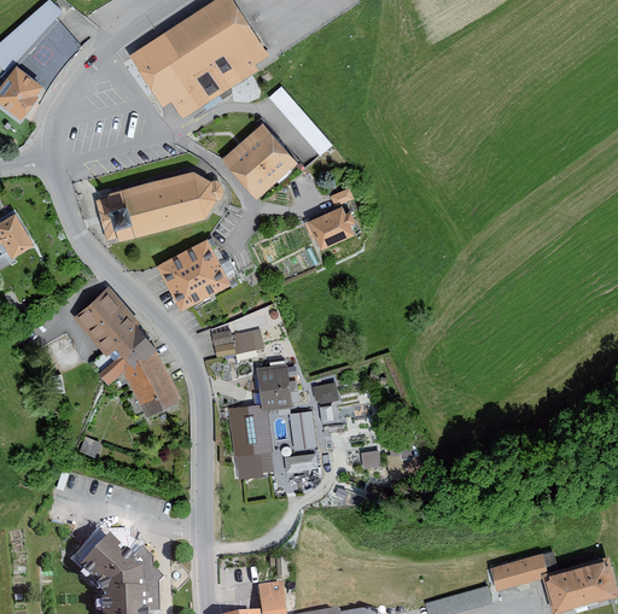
[(268,59),(228,0),(221,0),(133,58),(165,106),(173,101),(185,121),(210,104),(254,75),(250,71),(268,59)]
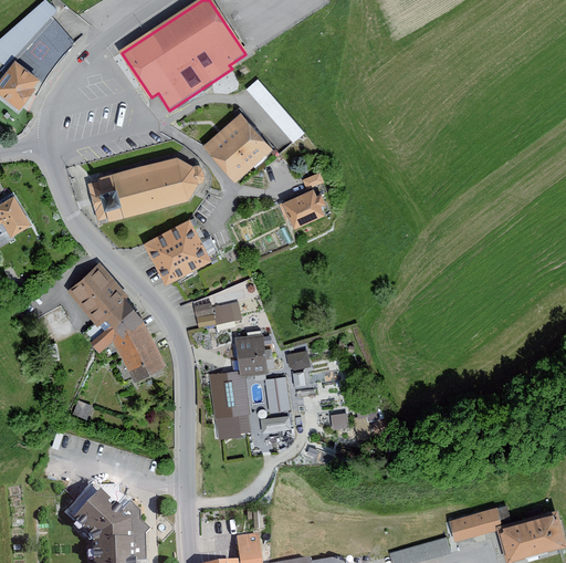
[(54,13),(40,2),(0,38),(0,102),(12,112),(28,91),(27,90),(33,82),(12,66),(54,13)]
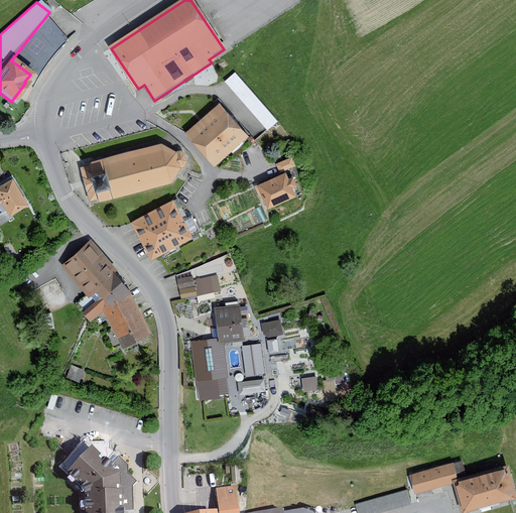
[(277,120),(236,74),(226,83),(266,130),(277,120)]
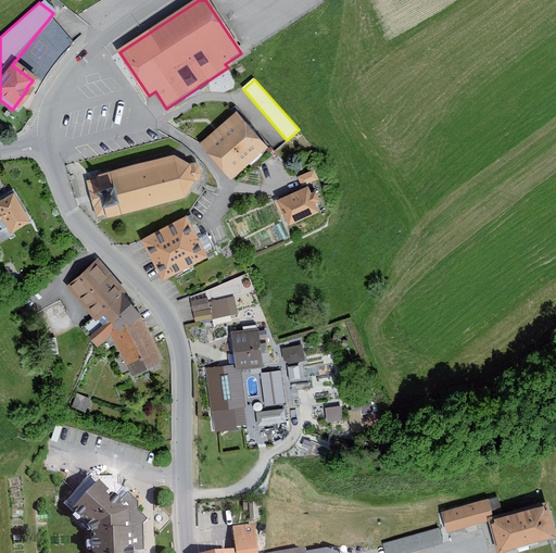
[(266,149),(237,115),(200,147),(230,180),(266,149)]
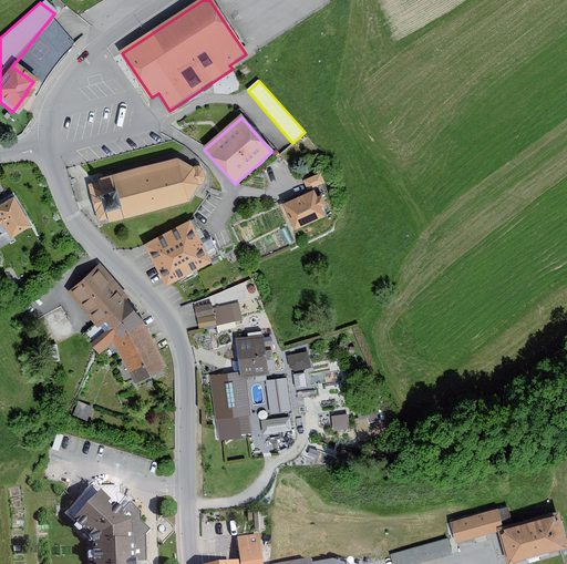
[(89,183),(100,219),(107,217),(109,221),(188,198),(197,184),(203,182),(205,176),(203,170),(198,165),(192,166),(176,156),(96,178),(98,181),(89,183)]
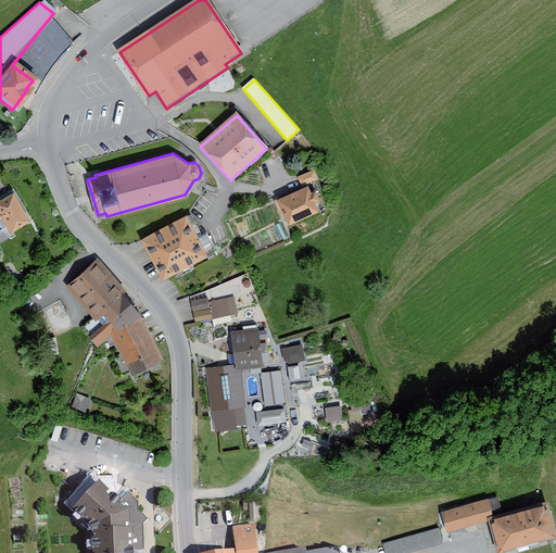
[(317,179),(314,171),(299,177),(302,186),(317,179)]
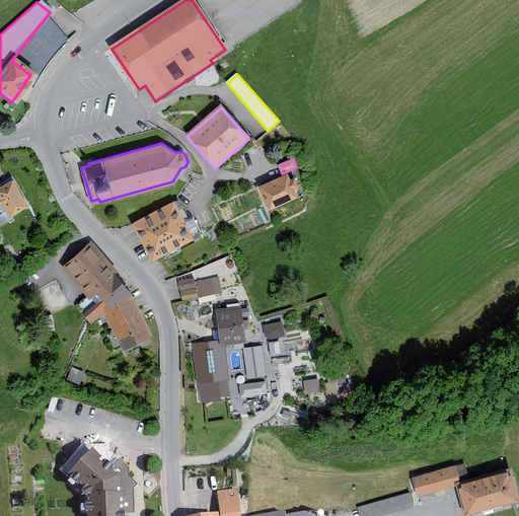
[(290,181),(287,175),(257,188),(264,200),(267,200),(271,209),(296,198),(293,190),(297,188),(294,179),(290,181)]
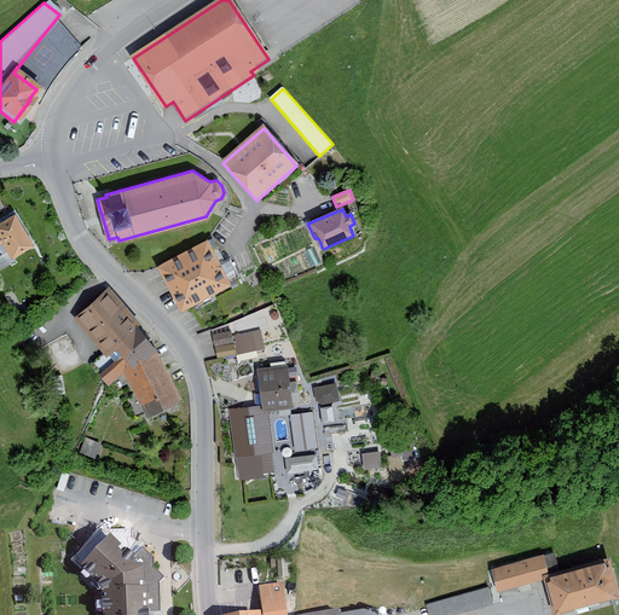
[(27,249),(9,218),(0,221),(0,254),(4,261),(27,249)]
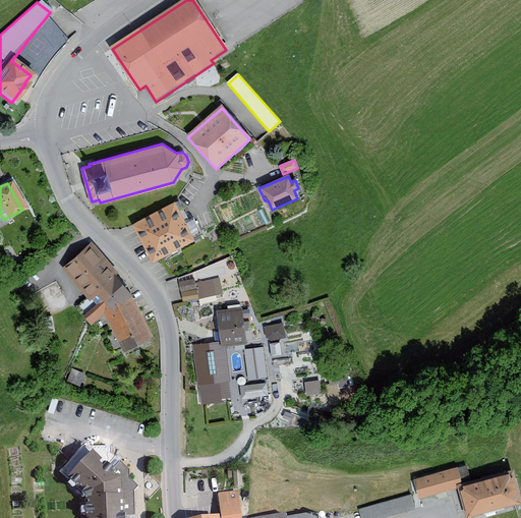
[(193,237),(175,199),(133,220),(152,259),(193,237)]
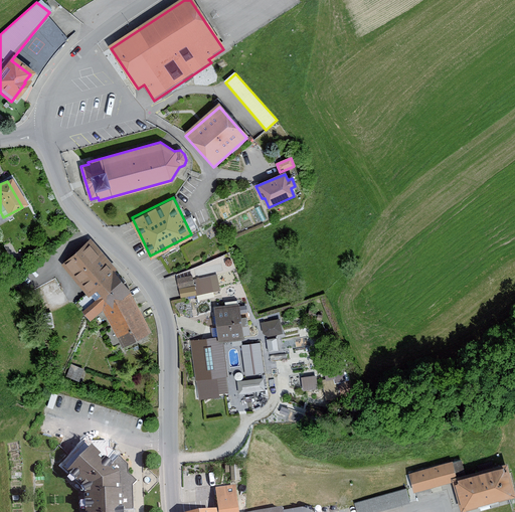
[(86,325),(99,314),(117,349),(146,335),(126,295),(110,276),(114,273),(87,241),(56,268),(82,298),(71,308),(86,325)]
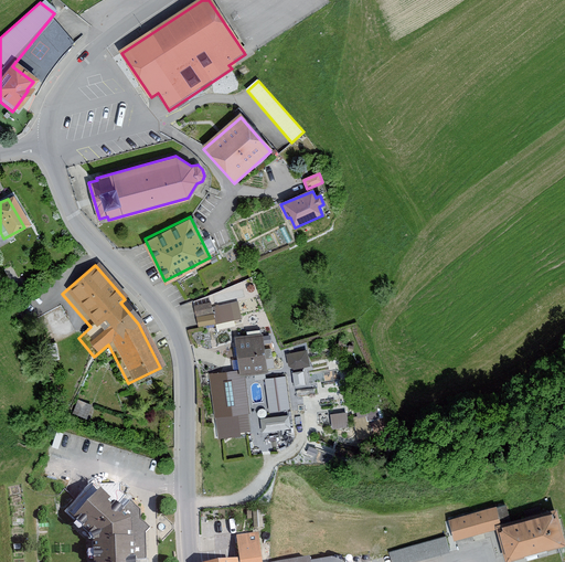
[(211,328),(206,307),(191,310),(194,331),(211,328)]
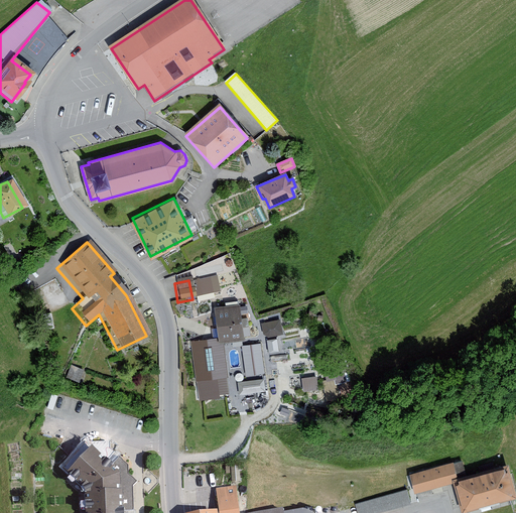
[(210,280),(194,284),(197,298),(213,294),(210,280)]
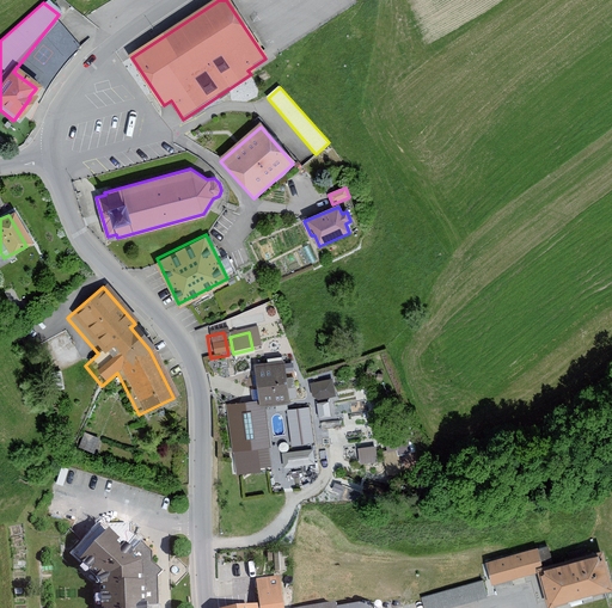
[(287,399),(283,362),(258,366),(262,403),(287,399)]
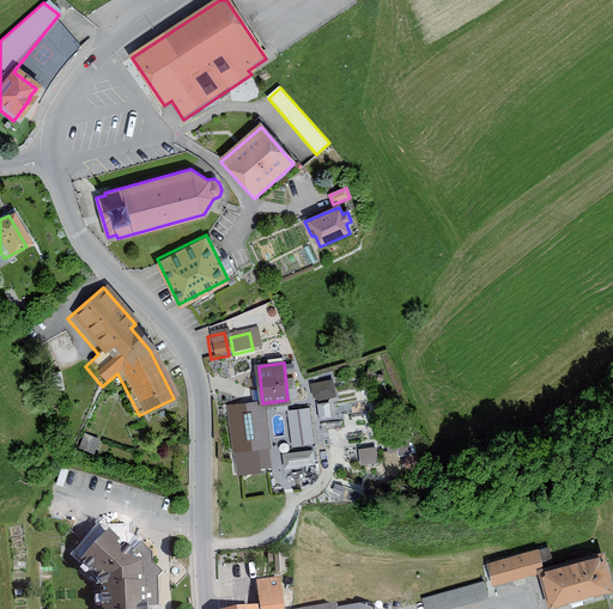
[(316,403),(338,397),(334,379),(311,385),(316,403)]
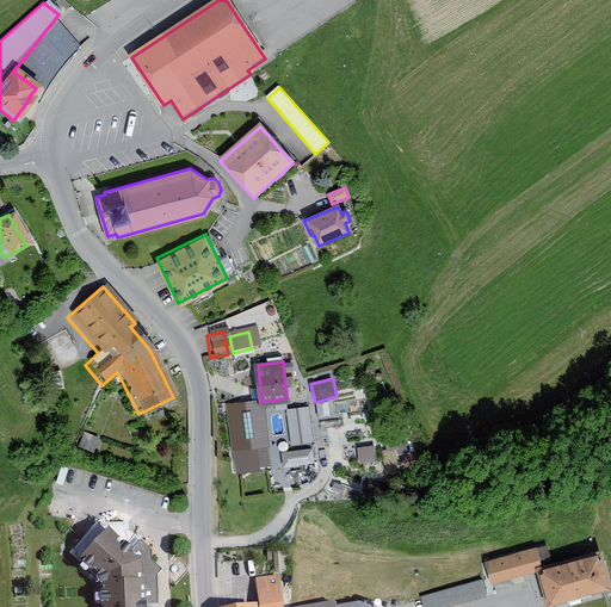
[(267,445),(261,402),(228,407),(234,450),(267,445)]
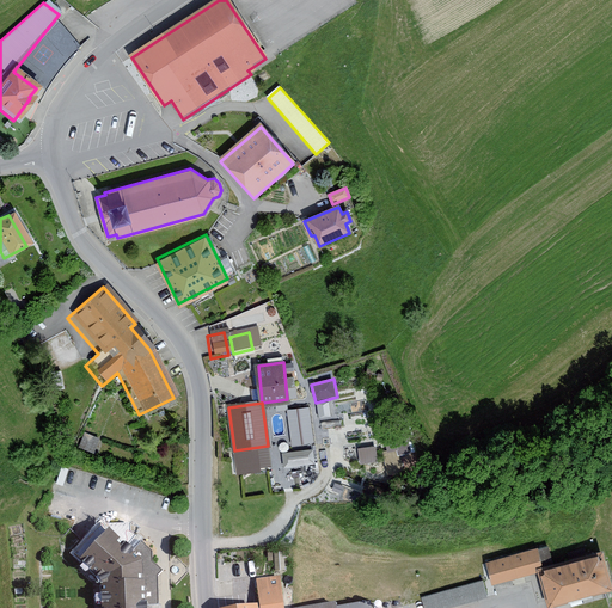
[(97,443),(83,438),(77,453),(91,458),(97,443)]
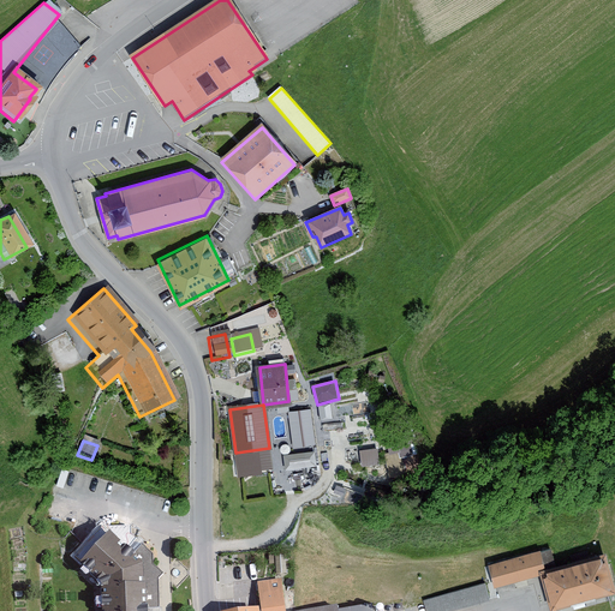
[(375,451),(358,454),(359,469),(376,467),(375,451)]
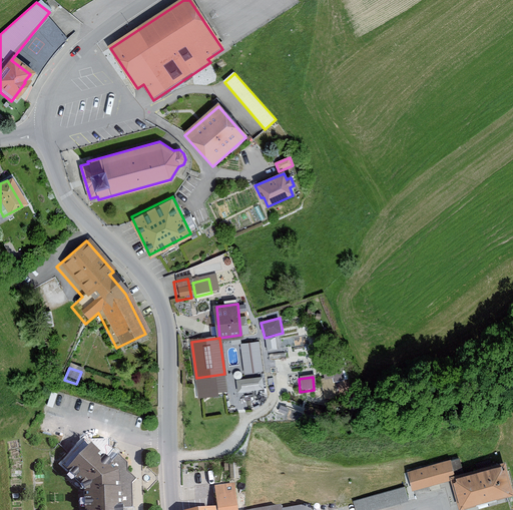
[(266,379),(237,379),(237,393),(266,392),(266,379)]
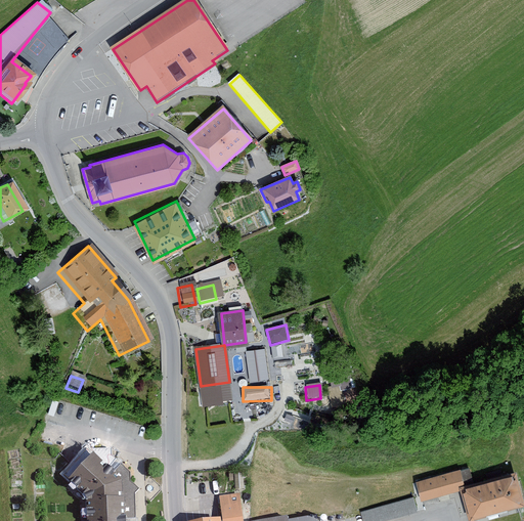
[(89,449),(89,457),(67,482),(84,498),(85,520),(123,520),(123,519),(138,518),(137,495),(142,489),(133,482),(133,473),(115,457),(115,449),(89,449)]
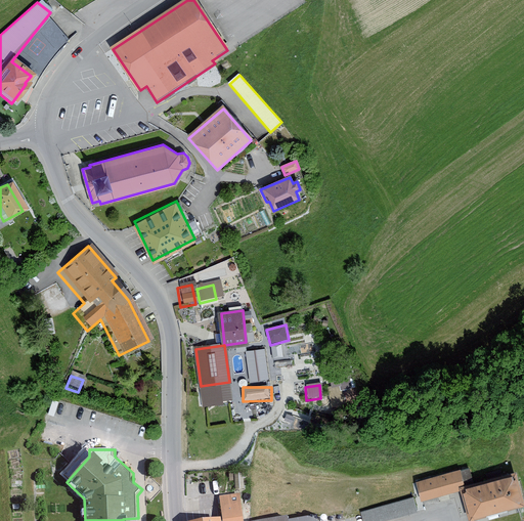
[(460,471),(460,470),(415,481),(420,501),(456,491),(454,485),(473,481),(470,469),(460,471)]
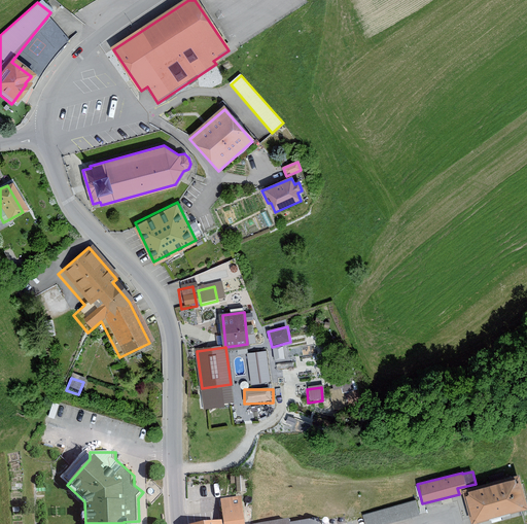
[(526,505),(517,474),(465,487),(466,490),(463,491),(471,520),(526,505)]
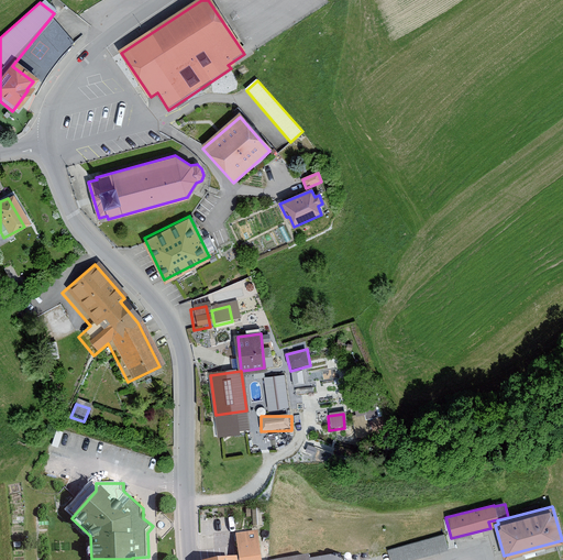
[(262,559),(260,534),(239,536),(241,559),(262,559)]
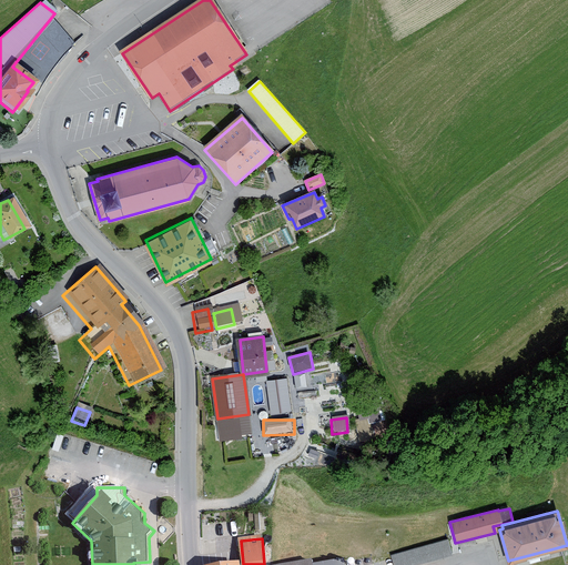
[(419,564),(452,556),(448,541),(392,556),(393,564),(419,564)]
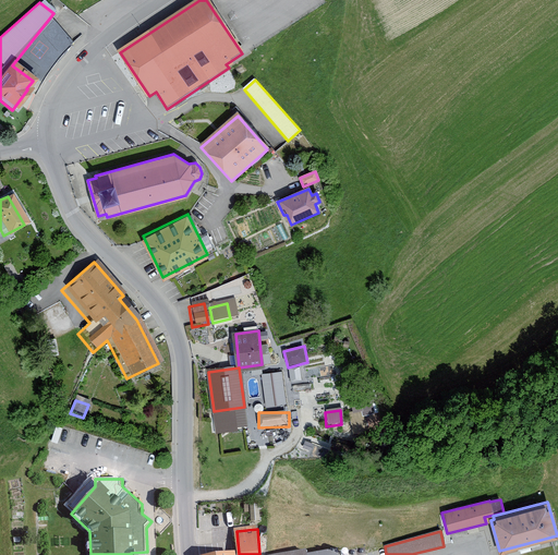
[(229,544),(213,546),(214,554),(230,554),(229,544)]
